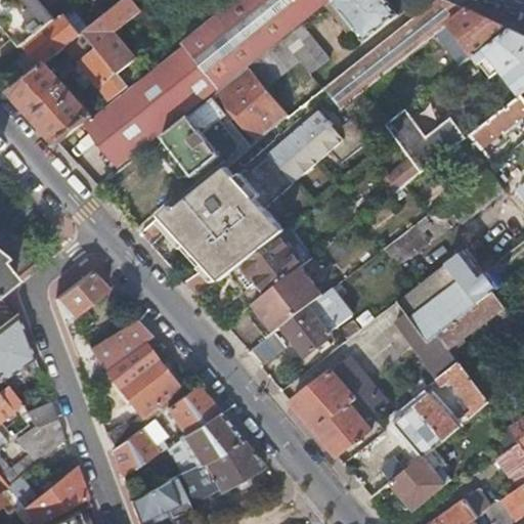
[(0,0),(0,22),(25,50),(27,49),(57,24),(50,14),(39,0),(0,0)]
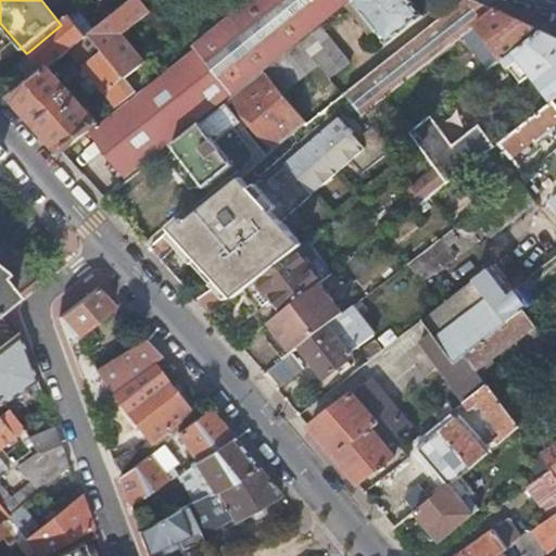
[(41,0),(53,15),(59,11),(55,7),(62,1),(61,0),(41,0)]
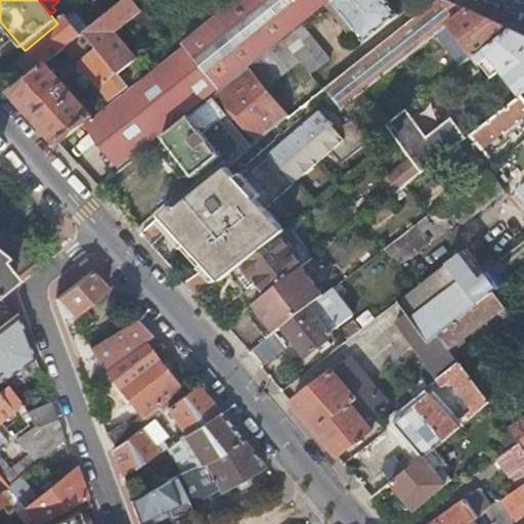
[(88,0),(85,0),(74,10),(78,16),(93,4),(88,0)]
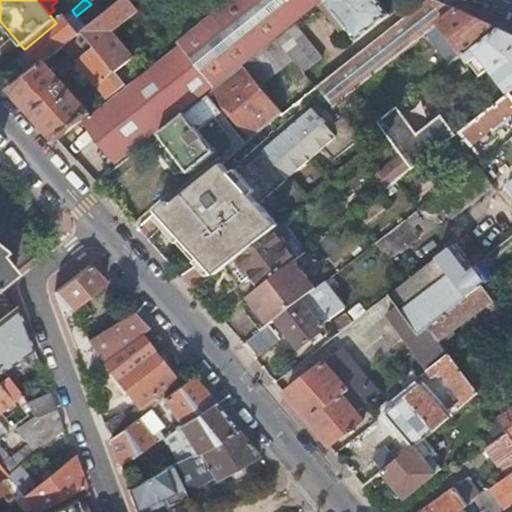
[(131,0),(124,0),(121,3),(101,19),(99,21),(88,30),(83,34),(117,76),(135,60),(110,30),(116,26),(124,26),(141,12),(131,0)]
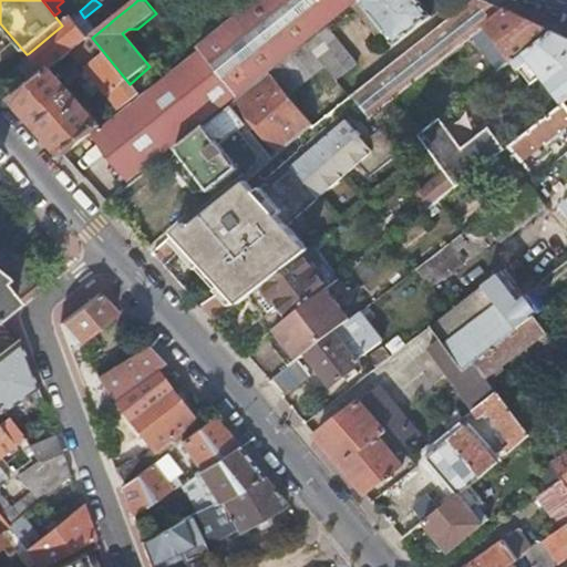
[(205,24),(185,0),(168,0),(204,45),(215,37),(205,24)]
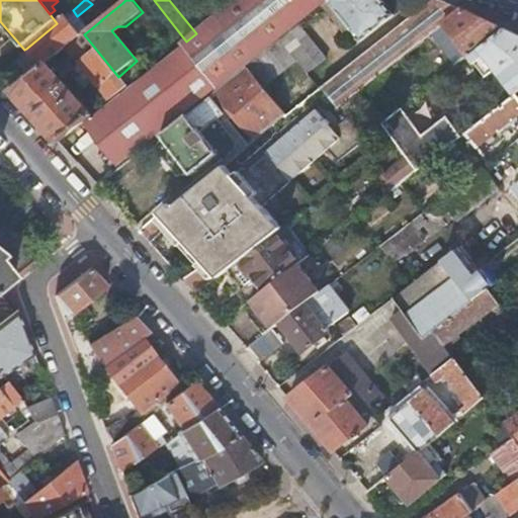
[(237,0),(222,13),(196,33),(186,41),(181,45),(219,91),(248,67),(299,26),(331,1),(332,0),(237,0)]
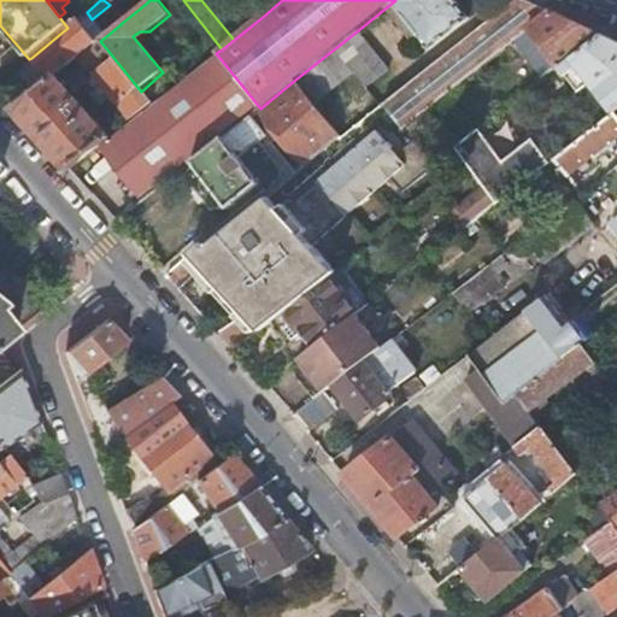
[(529,31),(552,15),(522,0),(518,0),(383,106),(403,131),(432,109),(529,31)]
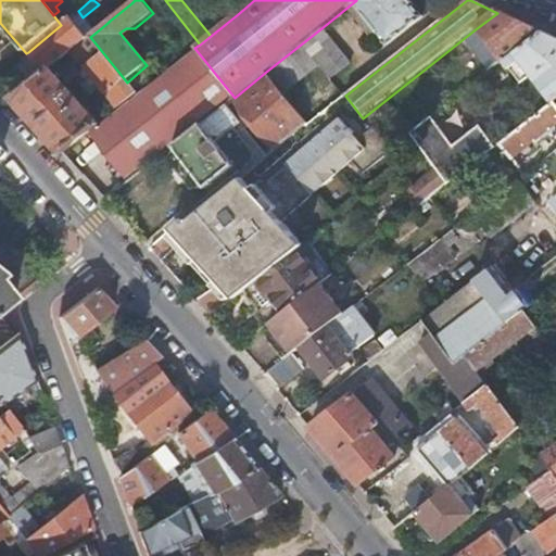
[(408,0),(356,0),(355,1),(389,45),(424,17),(408,0)]
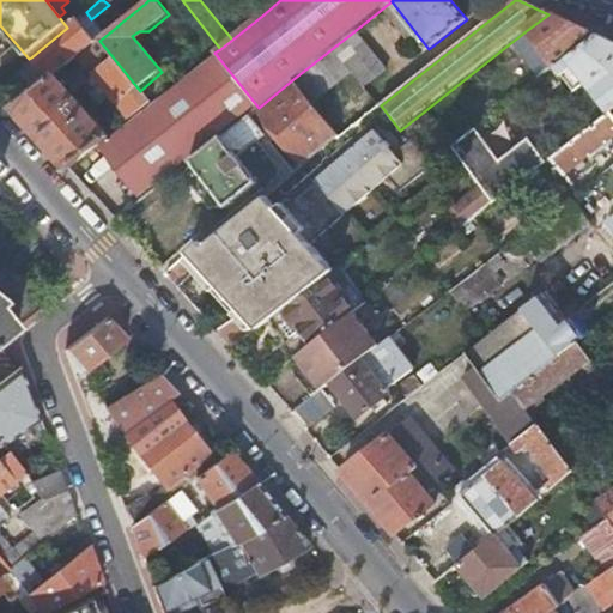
[(250,1),(222,26),(232,40),(262,16),(250,1)]
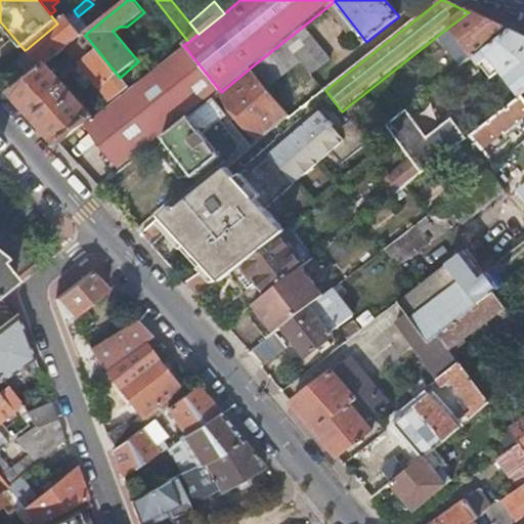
[(101,22),(103,19),(97,12),(85,24),(90,31),(101,22)]
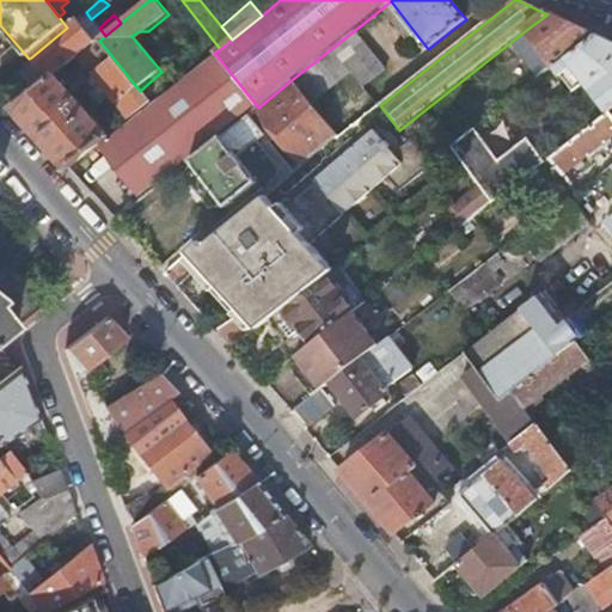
[(555,67),(594,36),(548,14),(525,31),(542,53),(532,60),(543,75),(555,67)]
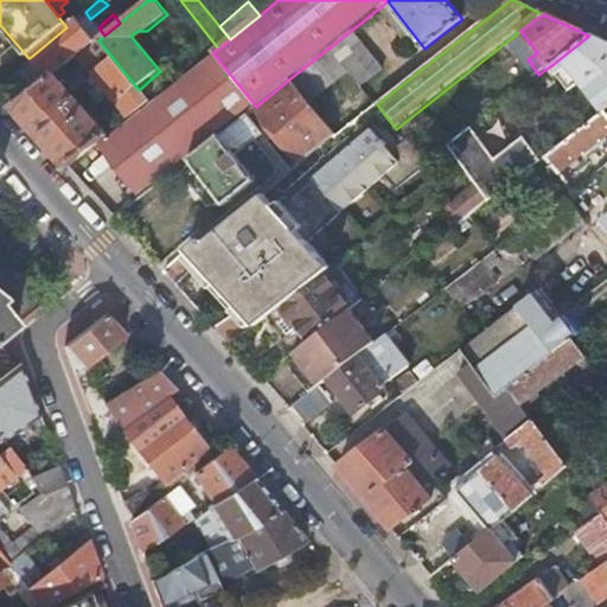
[(66,27),(31,57),(45,76),(84,44),(83,44),(90,38),(87,32),(80,38),(74,31),(81,26),(76,20),(66,27)]
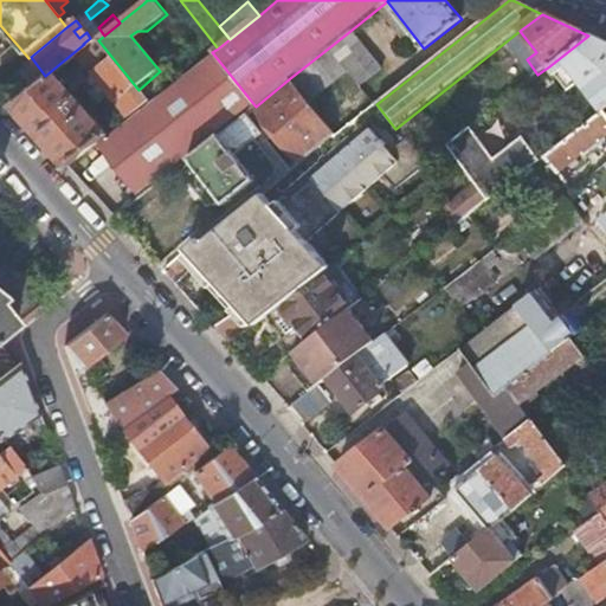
[(350,31),(290,78),(307,100),(345,70),(358,88),(381,70),(350,31)]
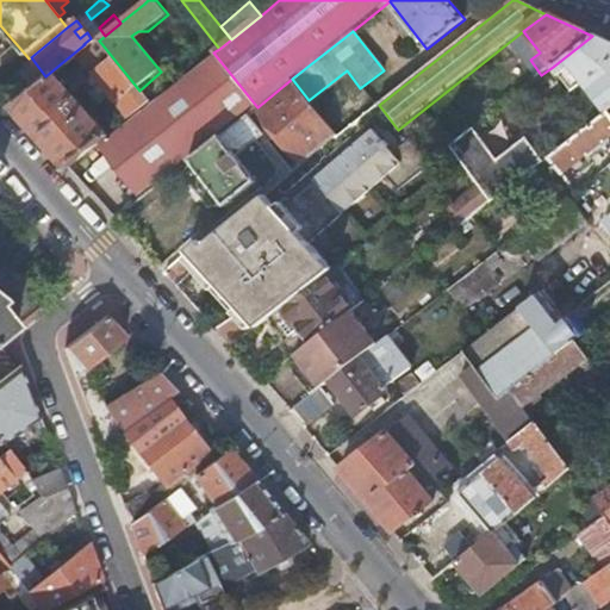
[(609,43),(592,36),(553,67),(559,74),(572,92),(585,81),(609,111),(609,110),(609,43)]
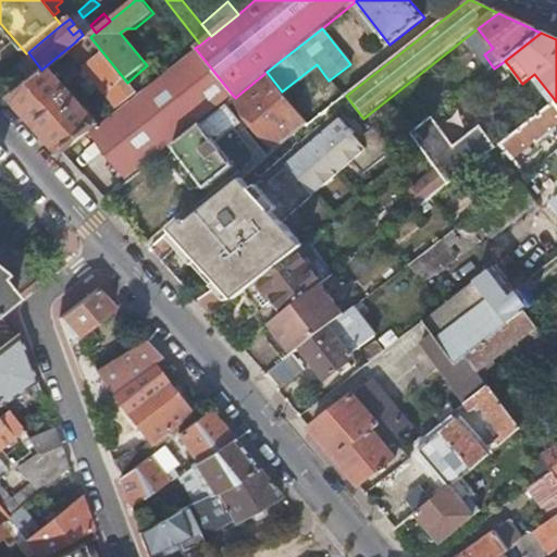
[(137,95),(127,83),(90,37),(72,52),(87,70),(91,76),(119,111),(137,95)]
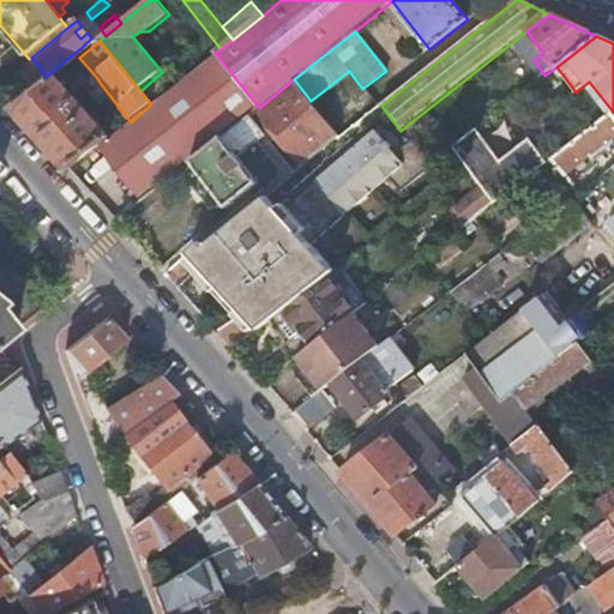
[(259,108),(215,53),(103,151),(138,196),(187,158),(248,115),(259,108)]
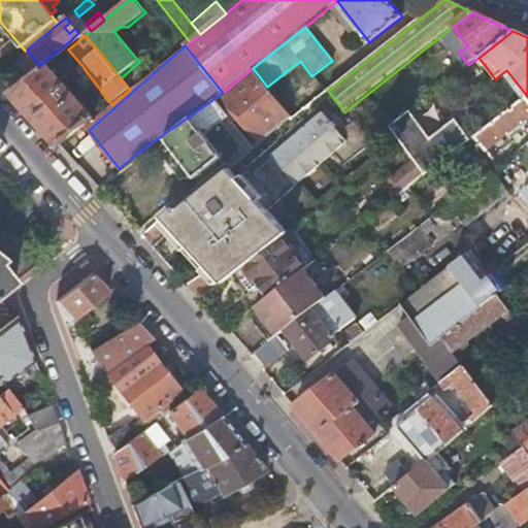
[(58,67),(54,62),(38,74),(32,78),(12,95),(60,146),(94,120),(52,71),(58,67)]
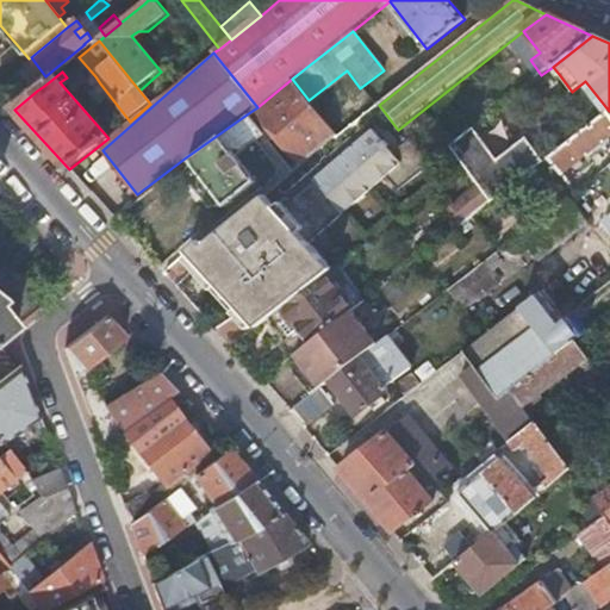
[(100,83),(95,76),(89,81),(95,88),(100,83)]
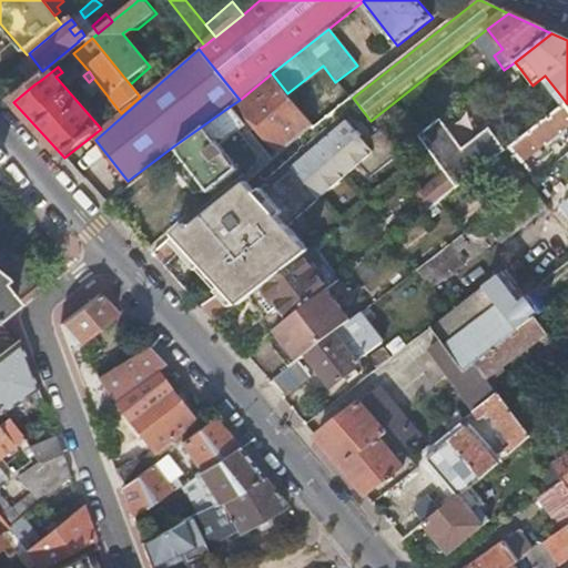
[(272,73),(240,100),(255,120),(281,154),(314,128),(287,93),(272,73)]
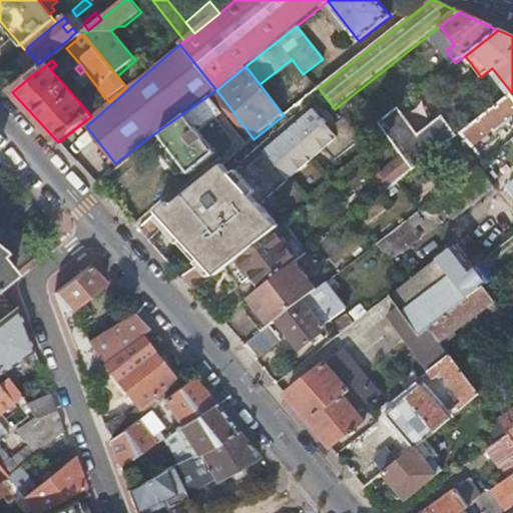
[(31,76),(37,72),(33,67),(28,72),(31,76)]
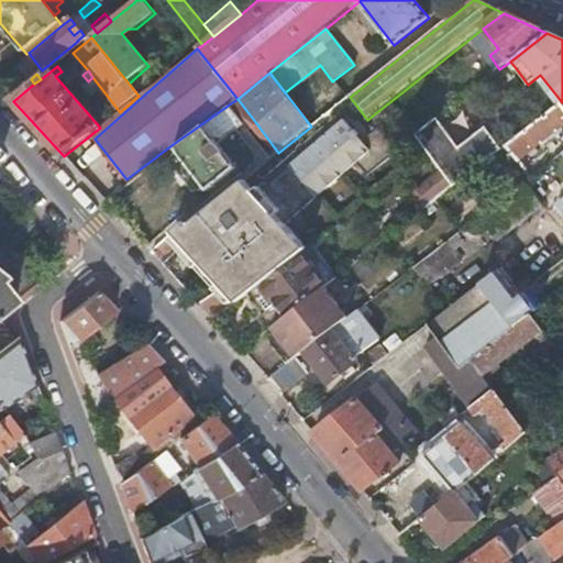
[(562,122),(562,105),(561,102),(560,103),(507,145),(518,159),(562,122)]
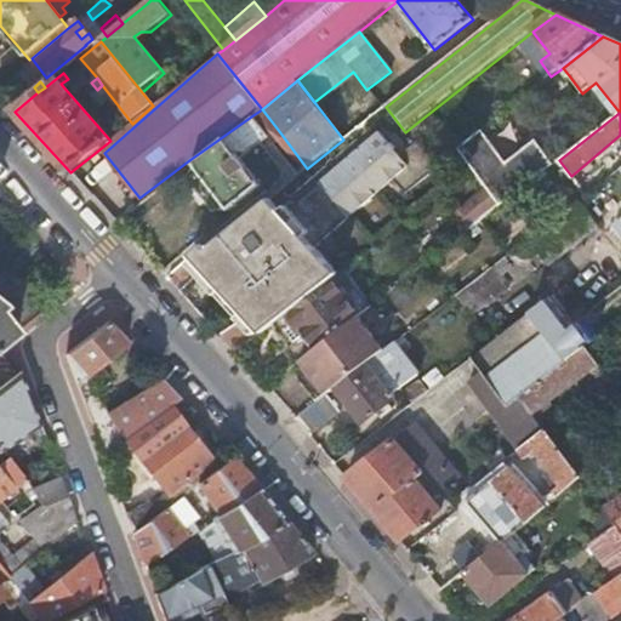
[(268,138),(251,117),(189,160),(194,167),(192,171),(188,181),(212,214),(222,212),(227,208),(229,211),(260,187),(238,160),(268,138)]
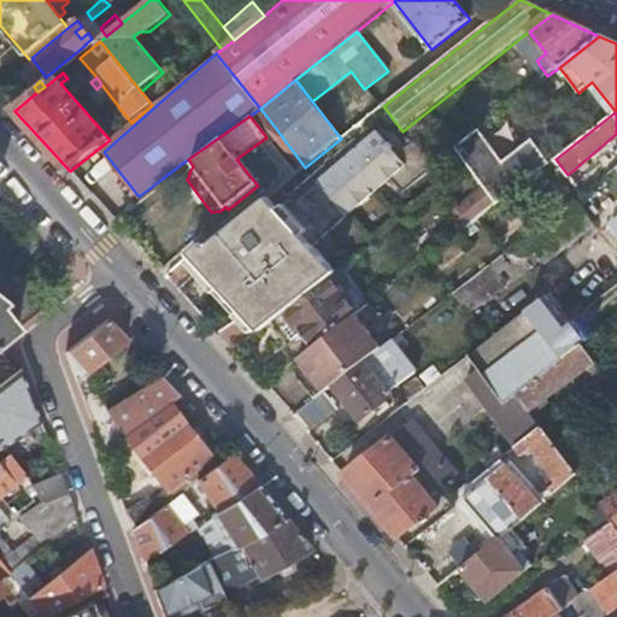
[(454,150),(495,206),(504,200),(529,181),(551,163),(533,140),(503,163),(479,129),(454,150)]
